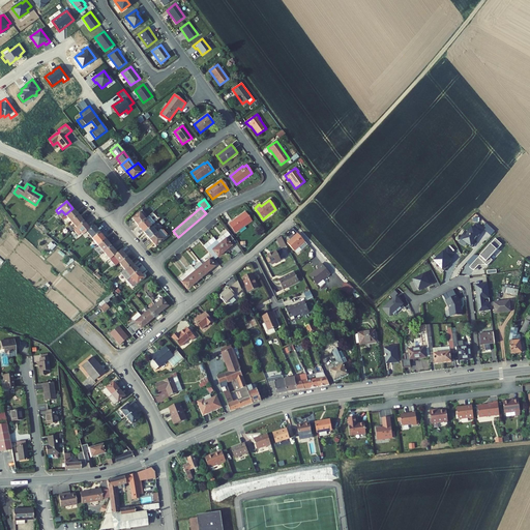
[(67,217),(70,222),(78,215),(72,208),(65,214),(67,217)]
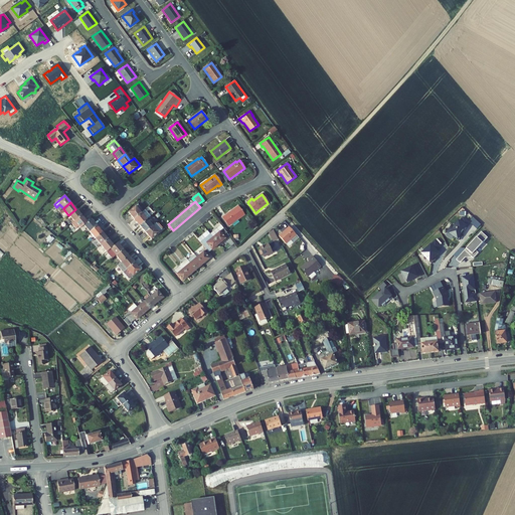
[(144,210),(138,204),(135,206),(141,213),(144,210)]
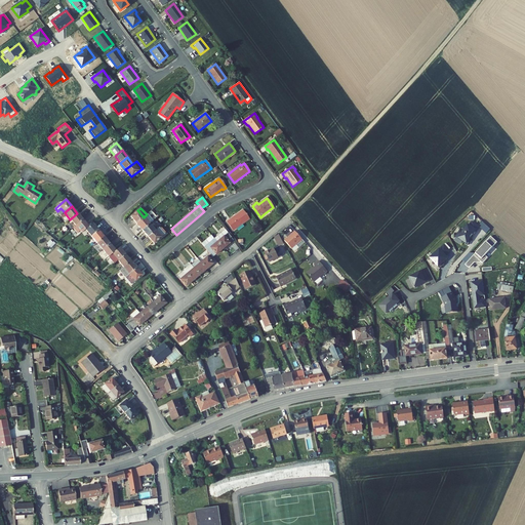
[(136,224),(144,217),(137,210),(130,216),(136,224)]
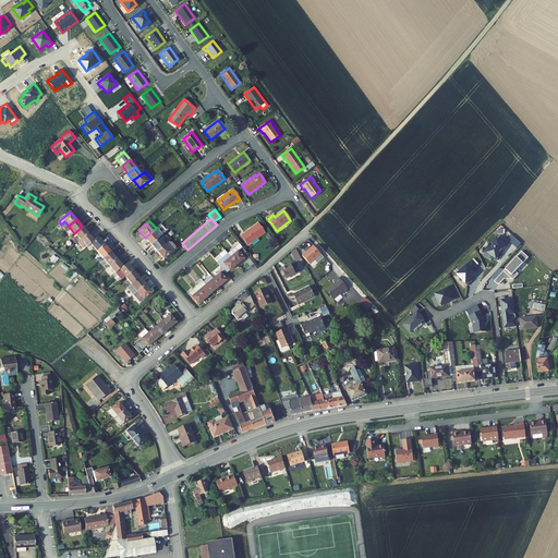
[(265,233),(257,223),(241,235),(247,245),(265,233)]
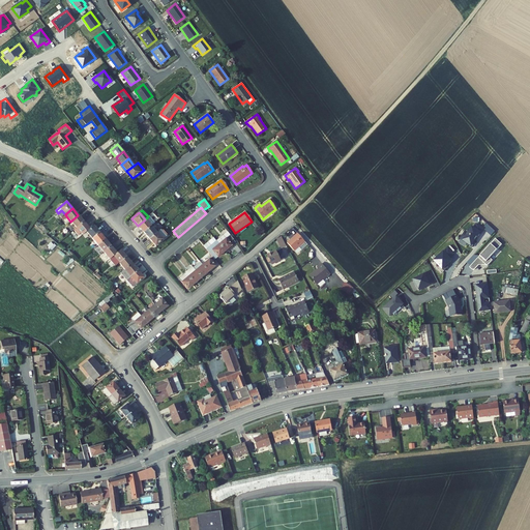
[(78,215),(70,222),(77,228),(84,222),(78,215)]
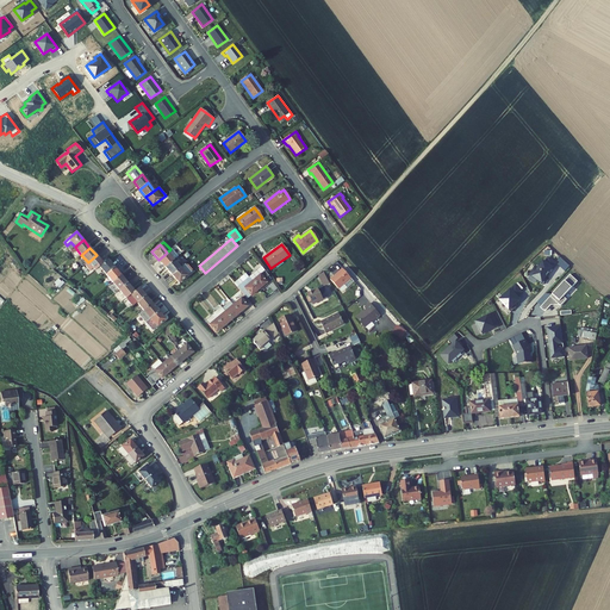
[(170,249),(167,253),(159,260),(166,267),(174,260),(178,257),(170,249)]
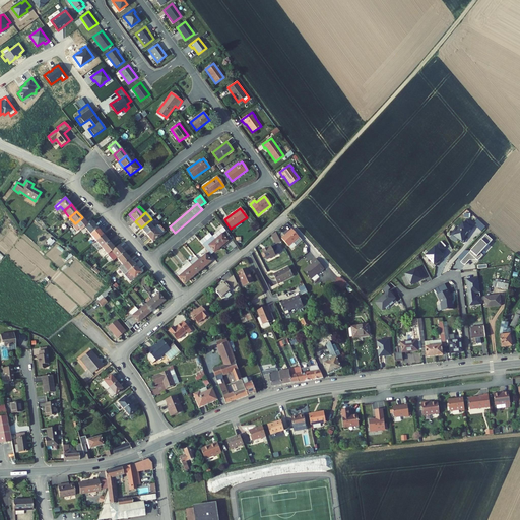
[(79,229),(80,231),(84,228),(87,224),(82,217),(75,223),(72,225),(76,231),(79,229)]
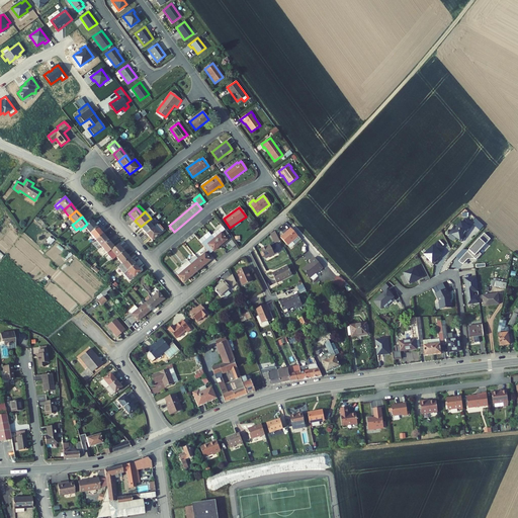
[(456,239),(461,242),(464,237),(462,236),(465,232),(468,228),(469,229),(472,224),(464,220),(461,224),(460,223),(456,228),(454,227),(449,234),(456,238),(456,239)]
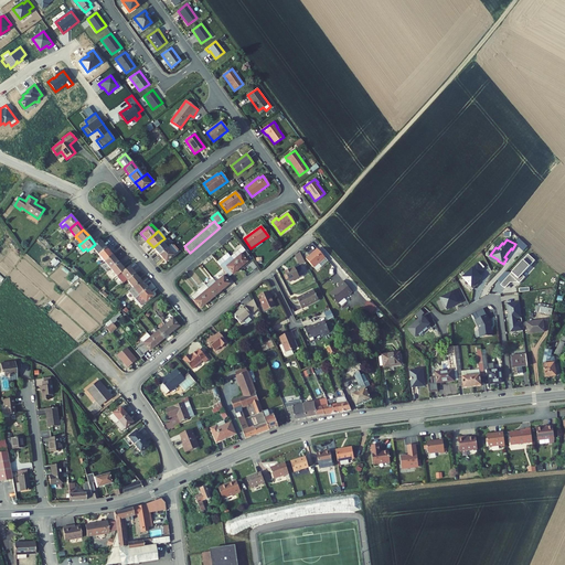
[(95,244),(92,247),(98,255),(106,248),(99,241),(95,244)]
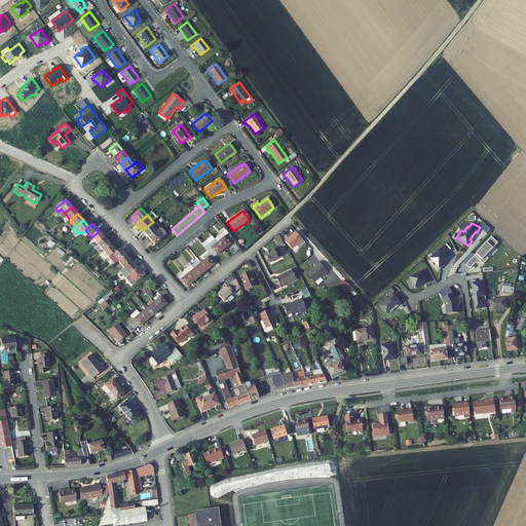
[(155,231),(150,224),(143,230),(148,237),(155,231)]
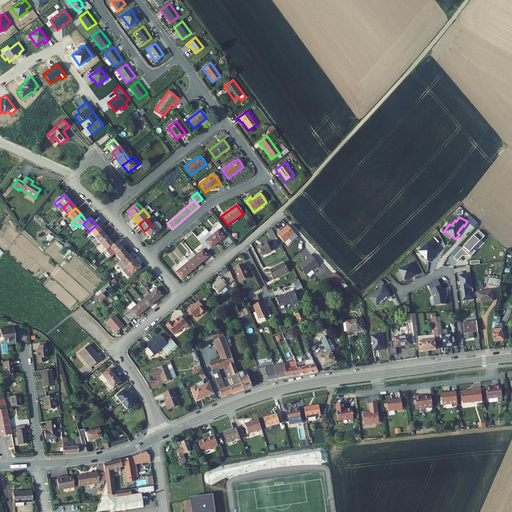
[(155,222),(151,225),(144,231),(150,238),(161,228),(155,222)]
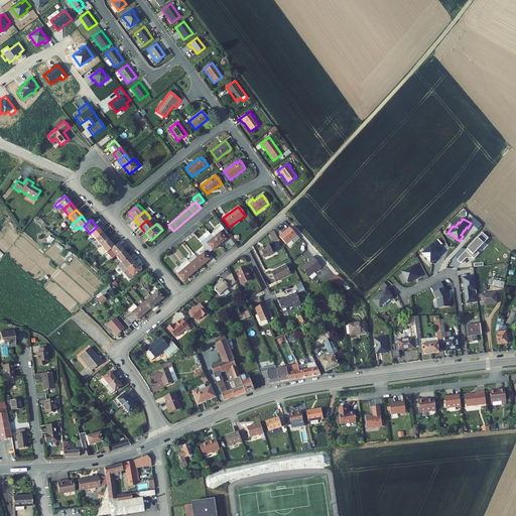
[(97,227),(90,233),(95,239),(102,233),(97,227)]
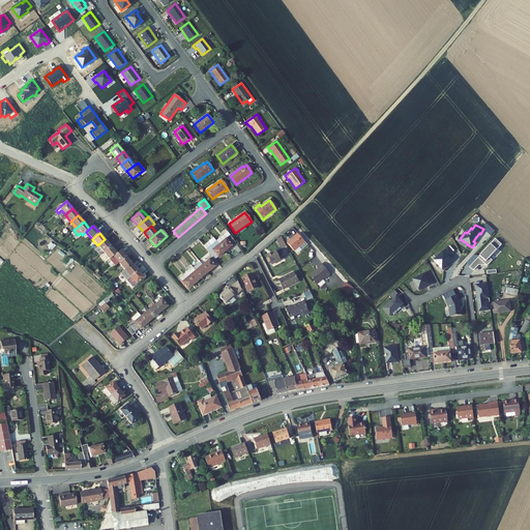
[(304,241),(296,234),(286,243),(293,252),(304,241)]
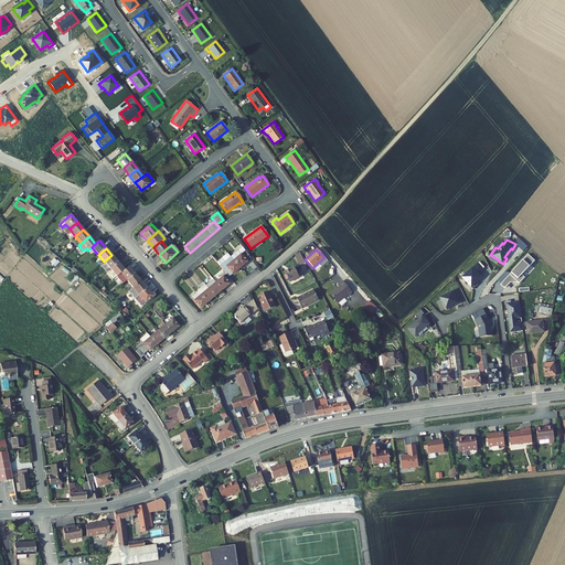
[(237,251),(231,257),(240,268),(247,262),(248,264),(252,260),(245,251),(241,254),(237,251)]
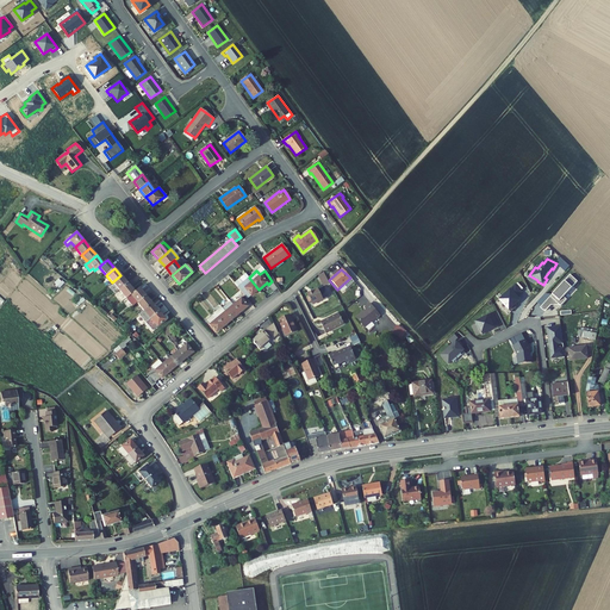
[(323,286),(329,282),(324,273),(318,275),(323,286)]
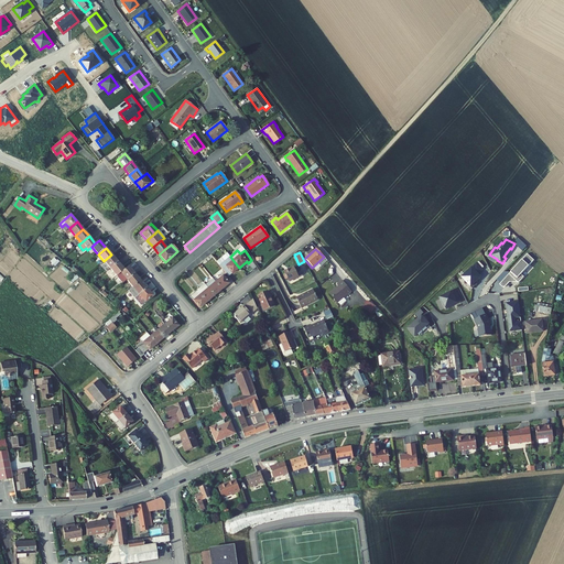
[(227,253),(216,262),(219,266),(230,257),(227,253)]
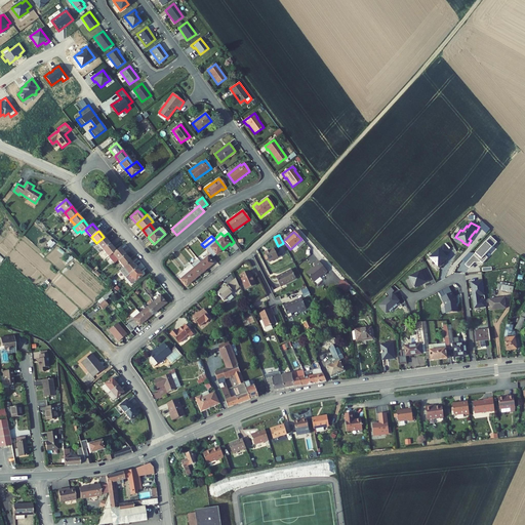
[(98,253),(103,250),(110,244),(104,237),(96,243),(93,246),(98,253)]
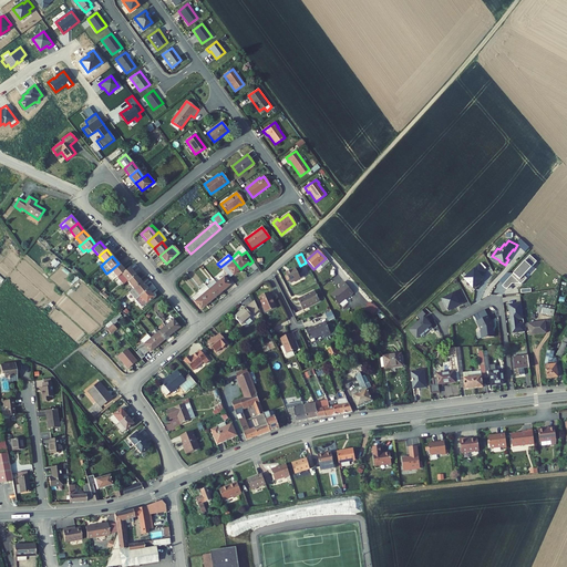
[(529,256),(503,285),(507,289),(513,282),(512,281),(514,279),(521,285),(526,278),(524,276),(536,261),(529,256)]
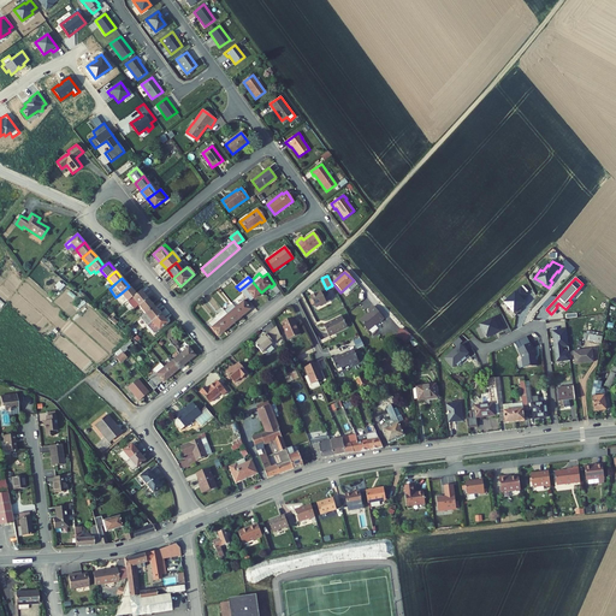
[(252,280),(240,290),(249,302),(261,292),(252,280)]
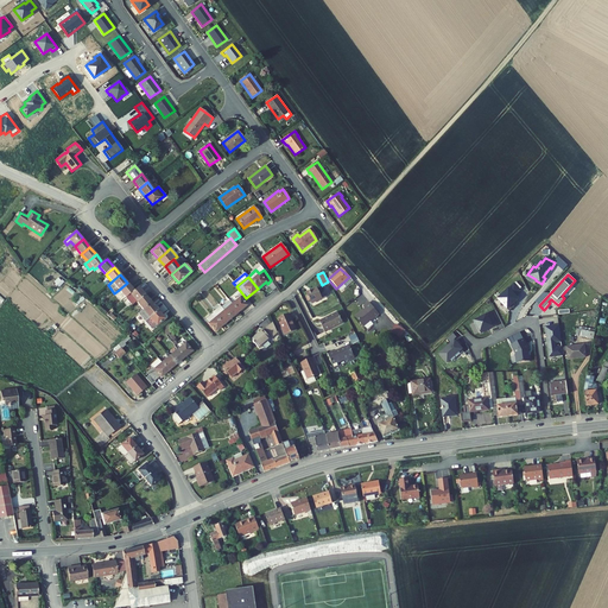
[(119,290),(126,298),(134,291),(127,283),(119,290)]
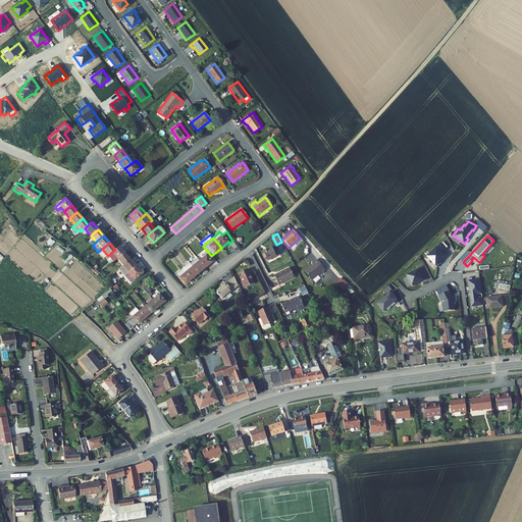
[(448,250),(442,245),(428,257),(438,268),(442,264),(440,262),(446,258),(445,257),(446,256),(444,253),(448,250)]
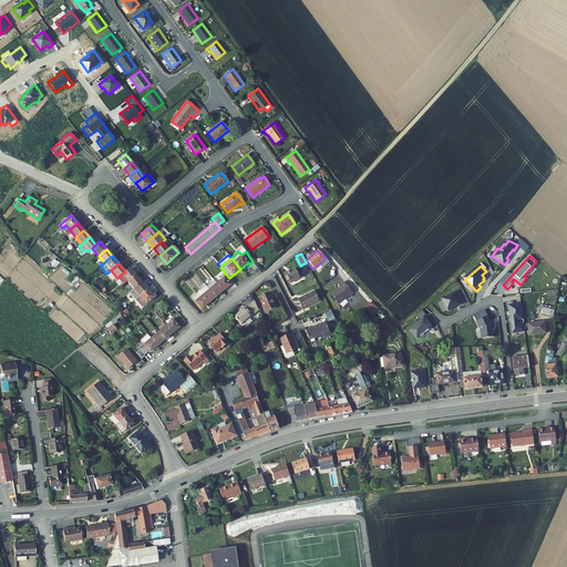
[(125,271),(117,278),(116,278),(123,285),(127,281),(135,275),(129,268),(125,271)]
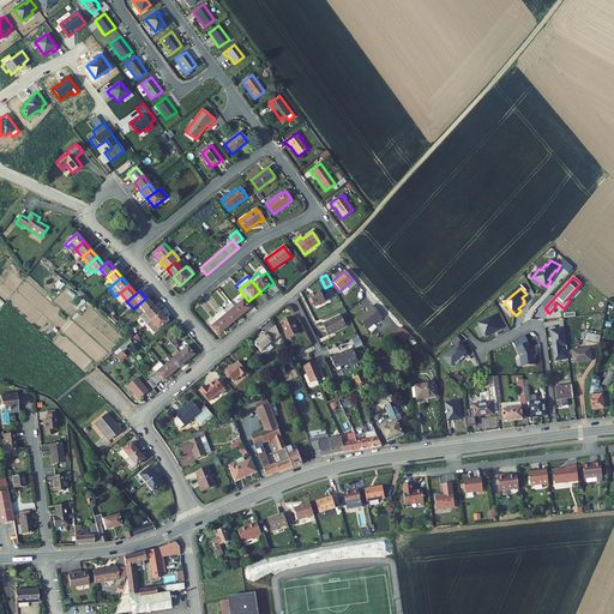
[(326,301),(320,290),(309,296),(312,300),(313,304),(314,307),(326,301)]
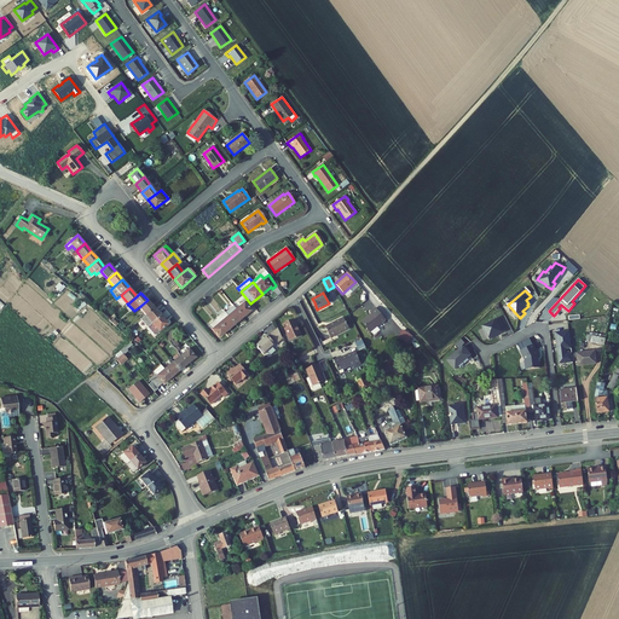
[(233,306),(243,318),(252,311),(242,299),(233,306)]
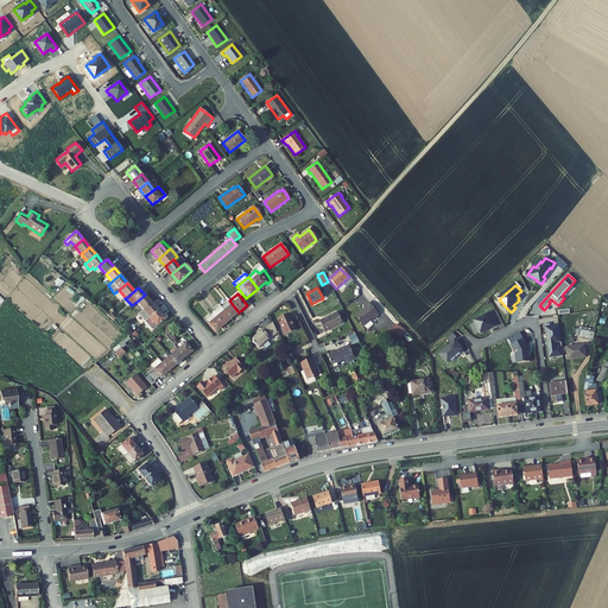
[(145,295),(137,302),(143,310),(151,303),(145,295)]
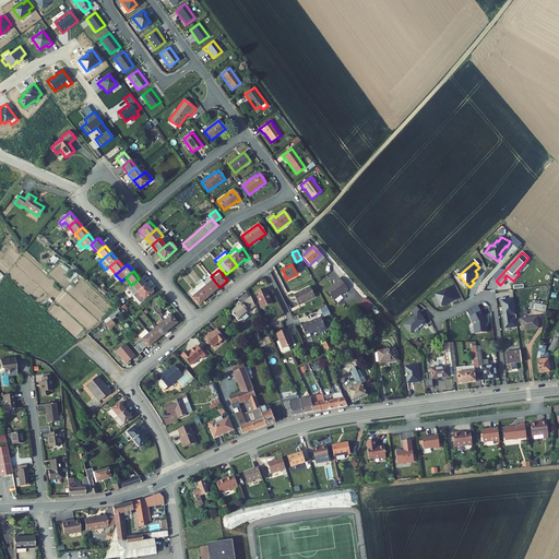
[(211,276),(203,282),(212,293),(219,287),(211,276)]
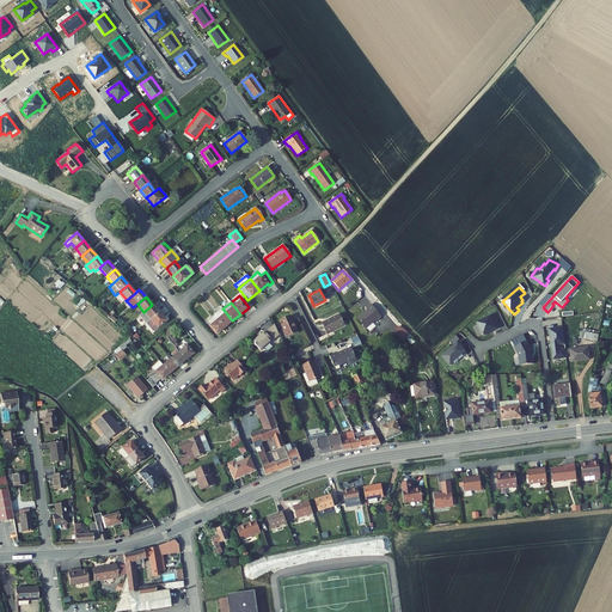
[(152,305),(144,312),(139,316),(146,324),(159,312),(152,305)]
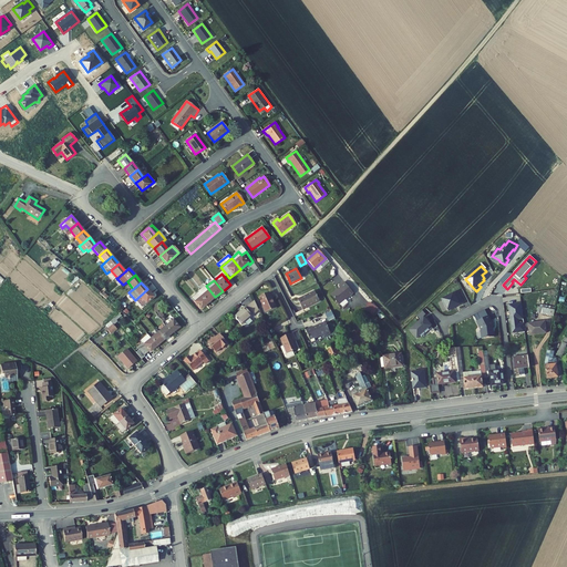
[(339,305),(350,296),(350,297),(353,294),(343,282),(339,286),(340,288),(331,295),(339,305)]
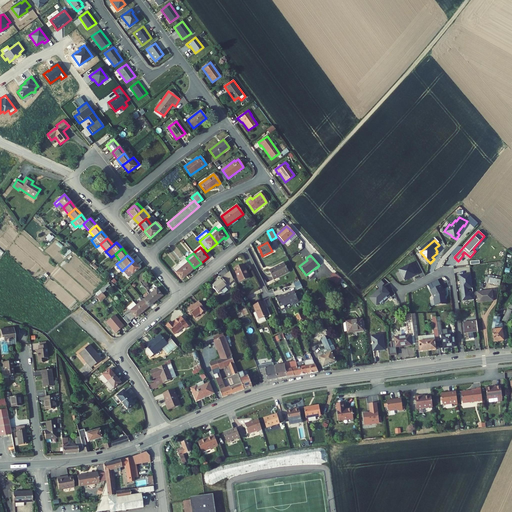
[(180,264),(188,274),(194,268),(186,258),(180,264)]
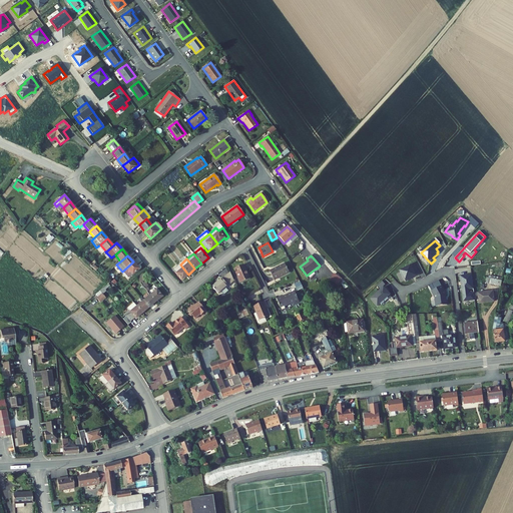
[(128,278),(139,269),(133,262),(122,272),(128,278)]
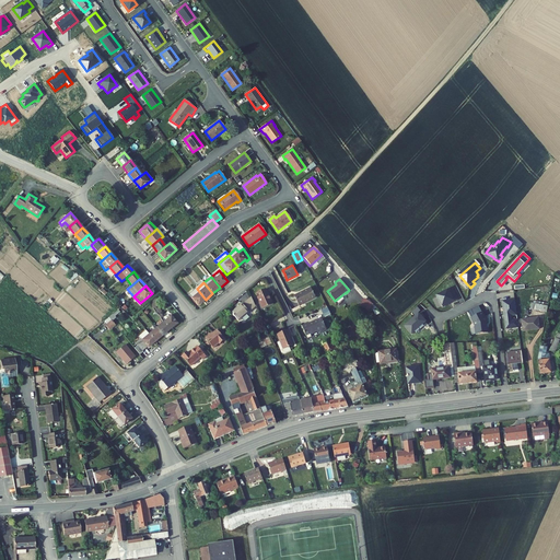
[(316,298),(311,288),(294,296),(300,306),(316,298)]
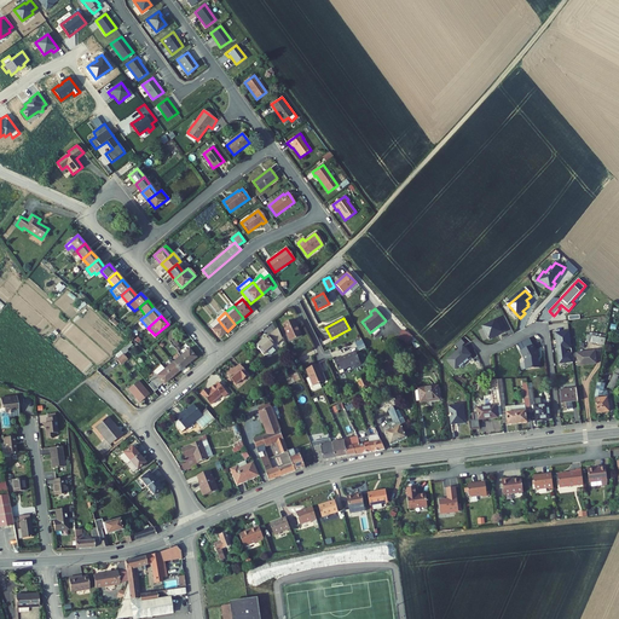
[(218,319),(209,327),(219,337),(227,331),(218,319)]
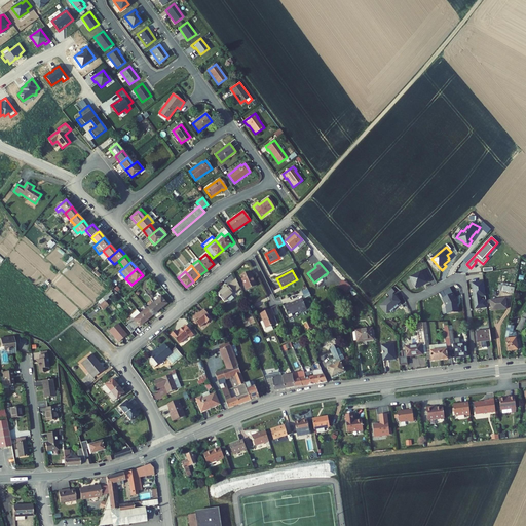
[(240,275),(247,291),(257,286),(250,271),(240,275)]
